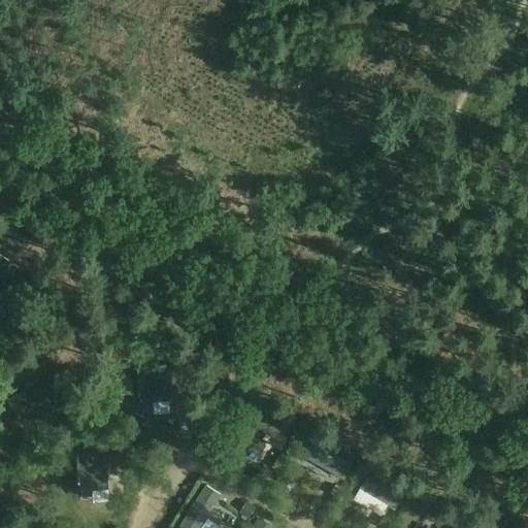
[(0,256),(0,294),(17,267),(0,256)]
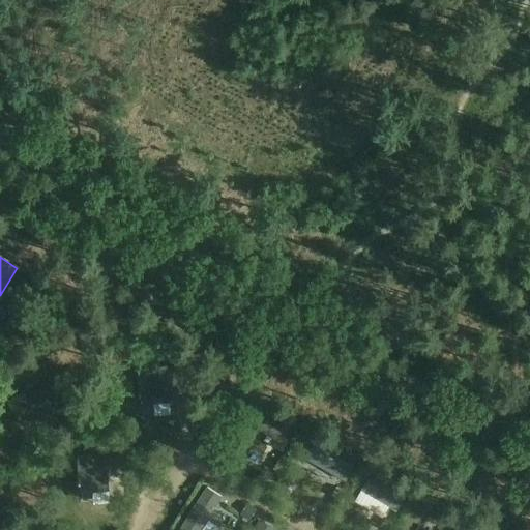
[(138,370),(140,407),(170,405),(167,367),(138,370)]
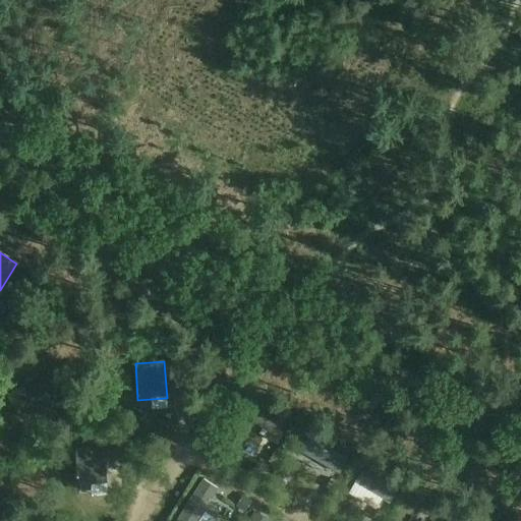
[(46,366),(14,388),(31,410),(45,401),(50,408),(66,397),(61,390),(46,366)]
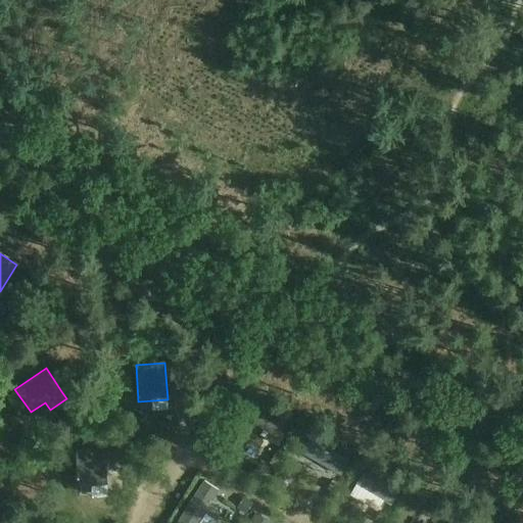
[(269,439),(281,446),(292,428),(255,406),(248,418),(273,433),(269,439)]
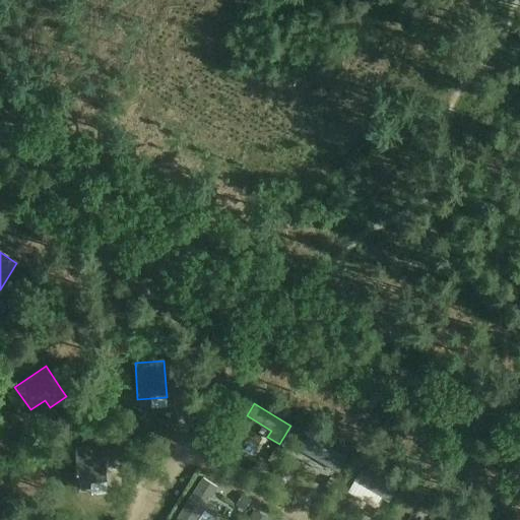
[(349,464),(310,440),(303,452),(342,476),(349,464)]
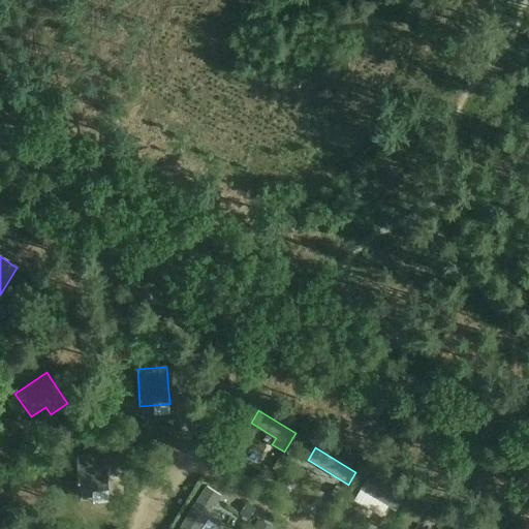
[(75,457),(79,494),(109,492),(106,455),(75,457)]
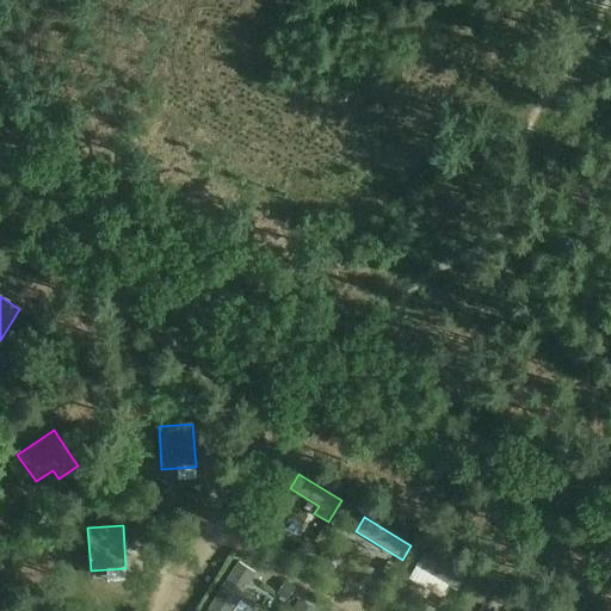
[(316,541),(325,545),(332,535),(322,529),(316,541)]
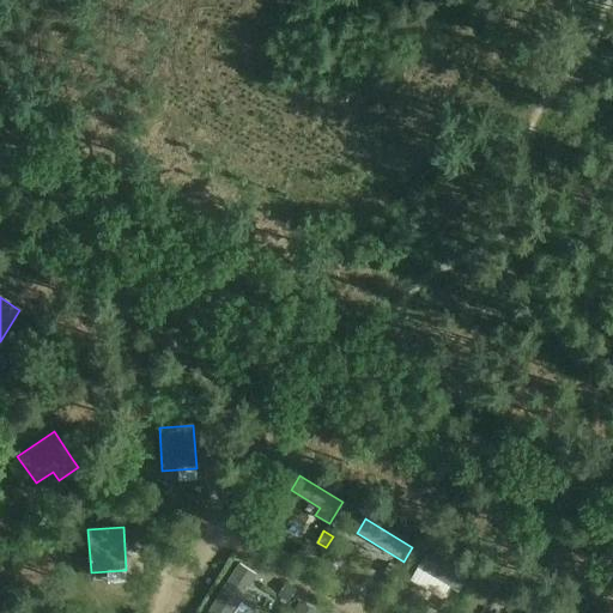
[(429,557),(420,571),(461,596),(469,582),(429,557)]
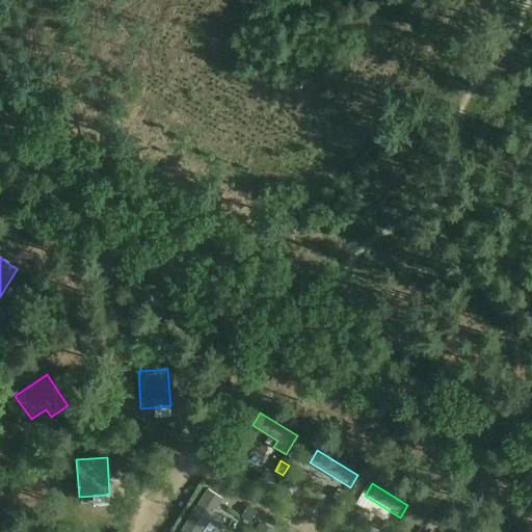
[(335,496),(341,500),(346,490),(340,487),(335,496)]
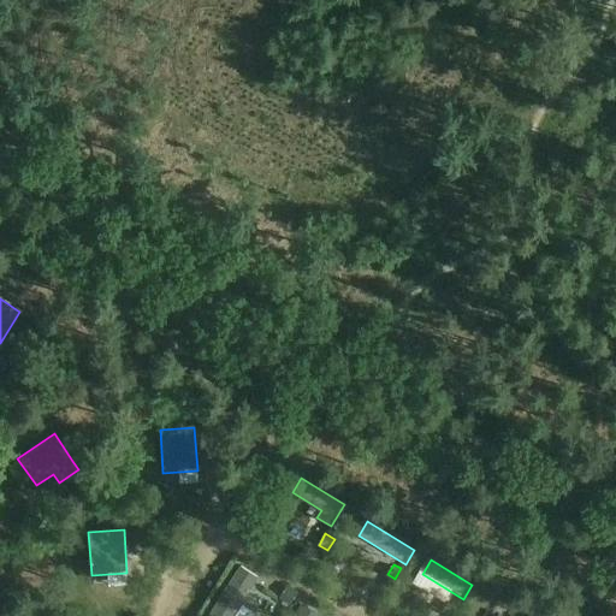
[(211,612),(215,615),(234,615),(259,578),(242,566),(211,612)]
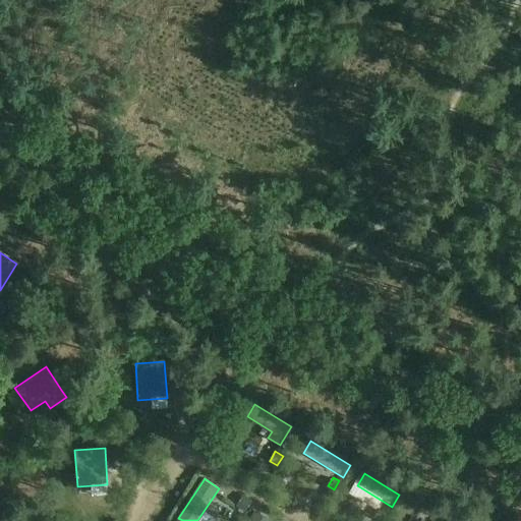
[(361,507),(367,496),(355,489),(349,500),(361,507)]
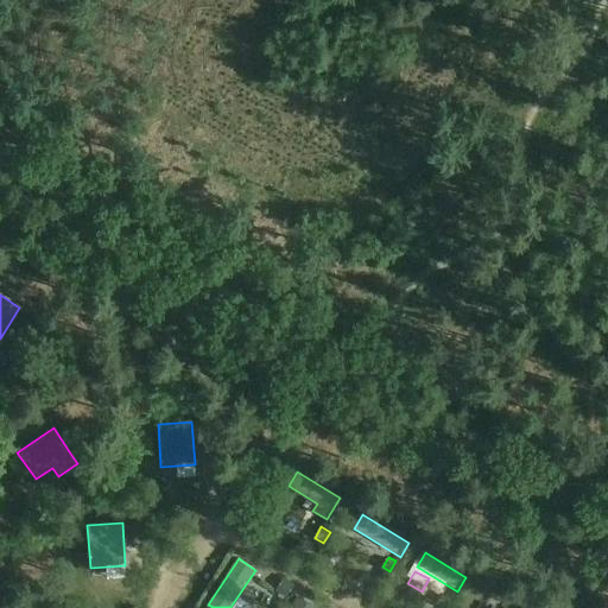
[(285,581),(277,593),(287,600),(296,587),(285,581)]
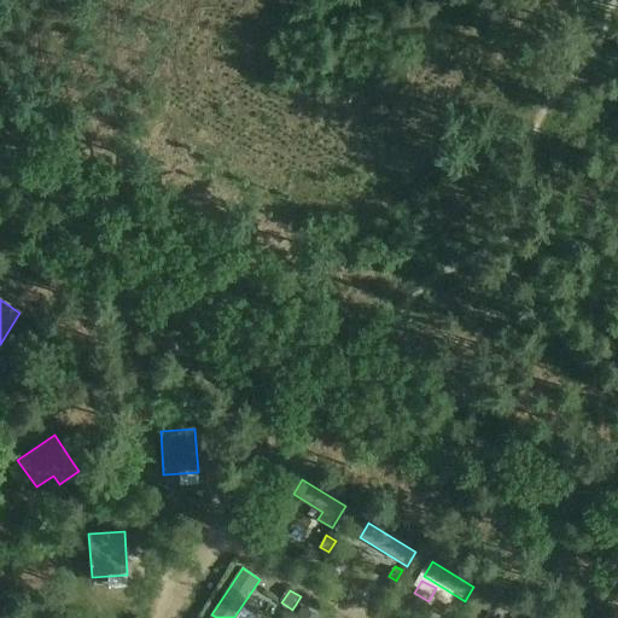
[(305,602),(296,617),(320,617),(324,613),(305,602)]
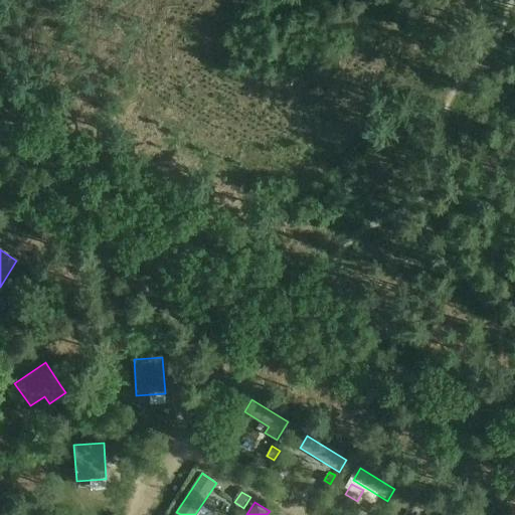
[(370,511),(376,514),(379,514),(384,507),(375,503),(370,511)]
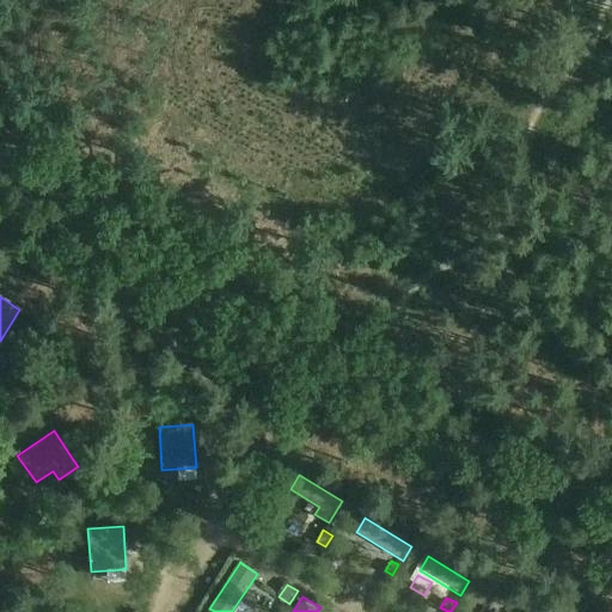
All buildings are outlined.
